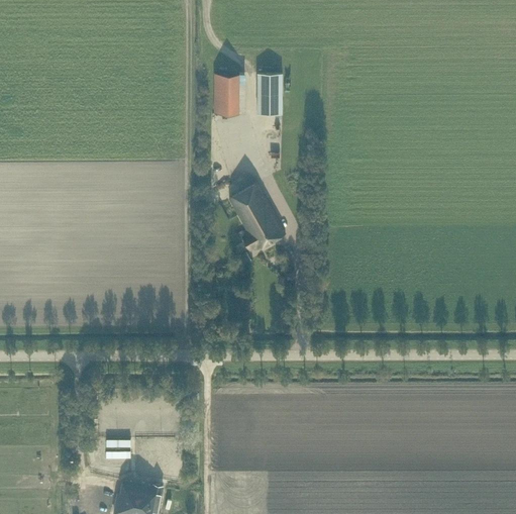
[(239,114),(240,75),(213,75),(214,114),(239,114)]
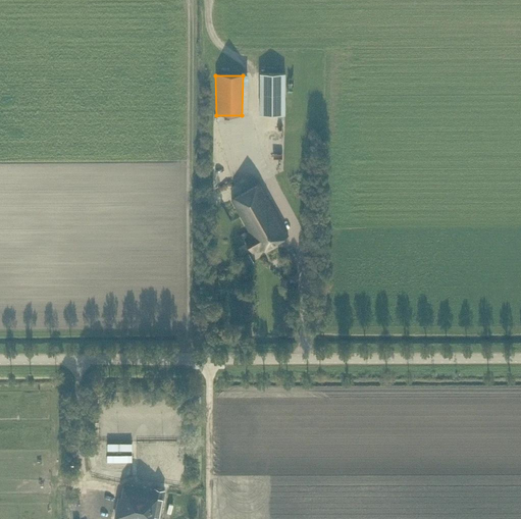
[(260,116),(284,116),(284,75),(260,75),(260,116)]
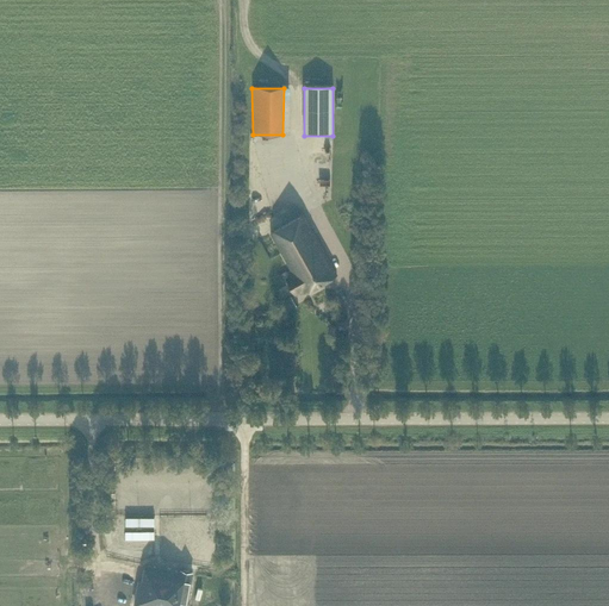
[(337,277),(305,222),(306,222),(303,217),(271,233),(296,279),(287,283),(294,299),(302,295),(303,298),(337,277)]
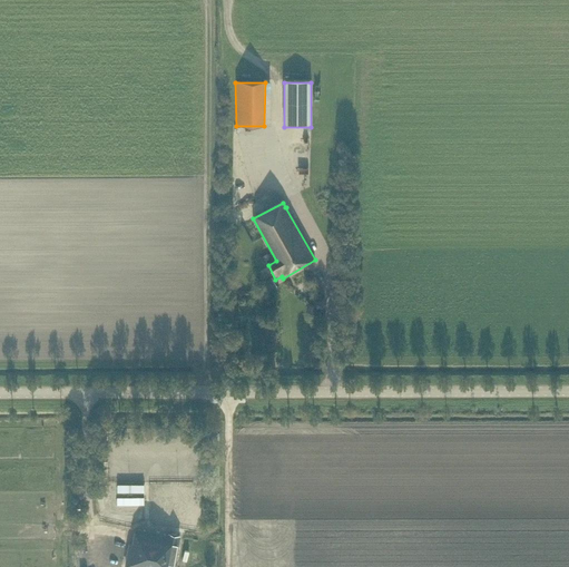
[(270,281),(261,285),(265,294),(275,289),(270,281)]
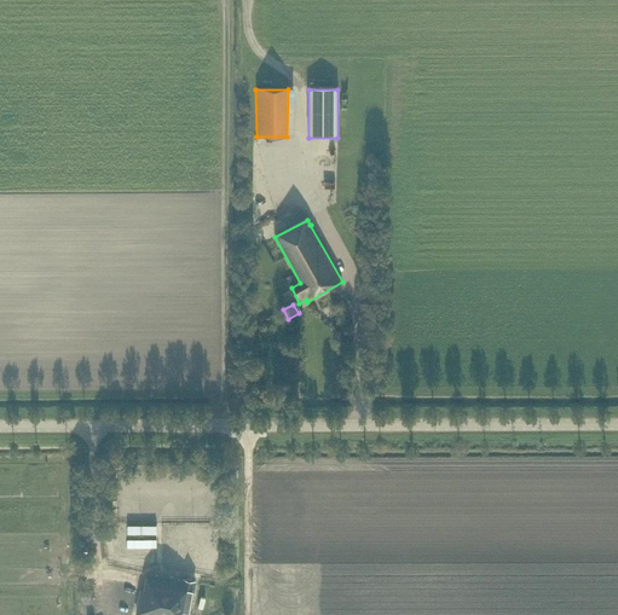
[(189,614),(195,582),(183,580),(182,582),(148,575),(145,592),(140,592),(137,614),(189,614)]
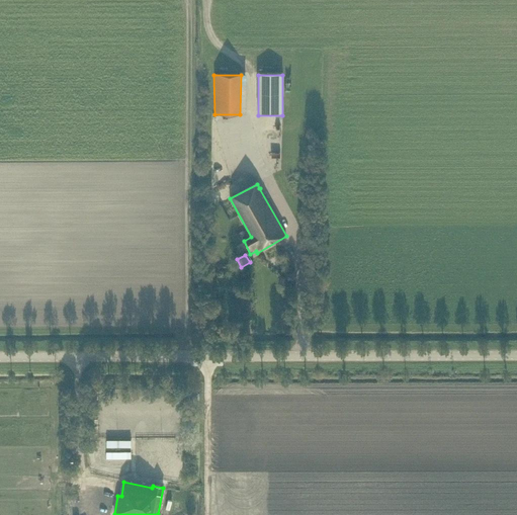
[(75,497),(64,497),(64,512),(75,512),(75,497)]
